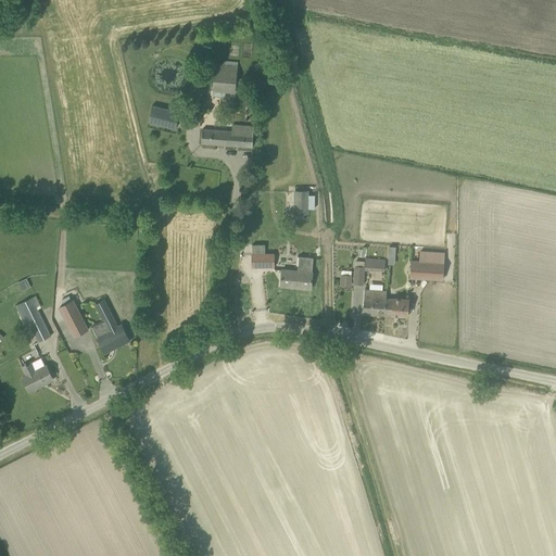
[(236,92),(238,67),(215,65),(213,90),(236,92)]
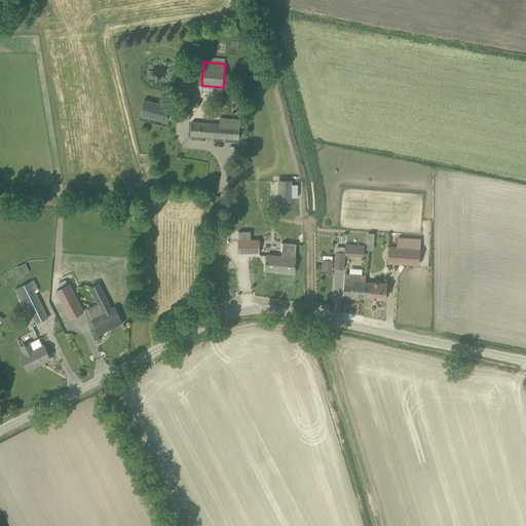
[(143,100),(140,116),(165,122),(170,106),(143,100)]
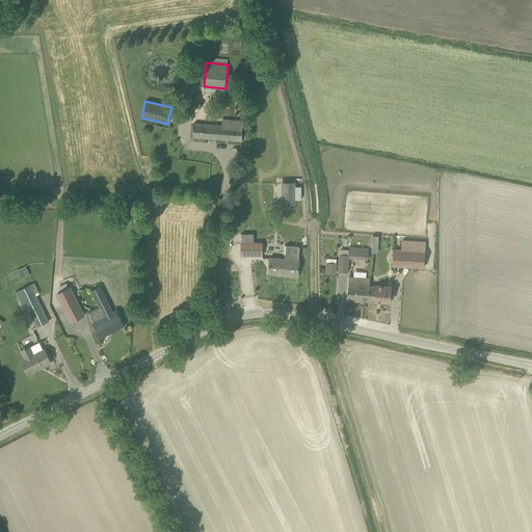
[(221,126),(193,124),(192,137),(241,140),(243,121),(222,120),(221,126)]
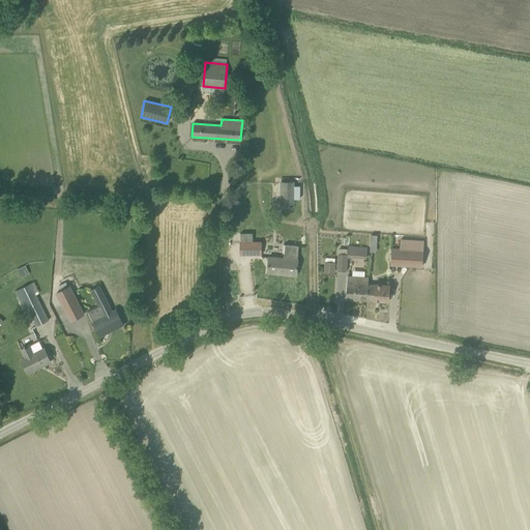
[(293,185),(293,181),(280,181),(280,204),(294,204),(294,199),(293,185)]
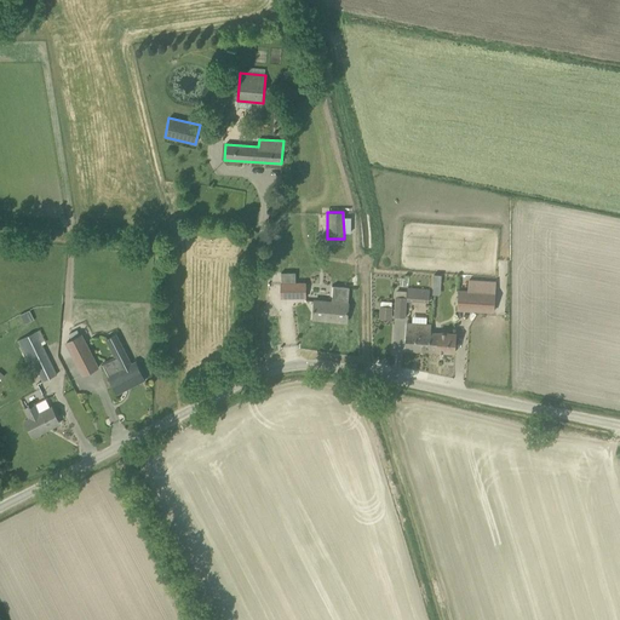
[(296,271),(281,271),(281,298),(305,298),(305,283),(296,283),(296,271)]
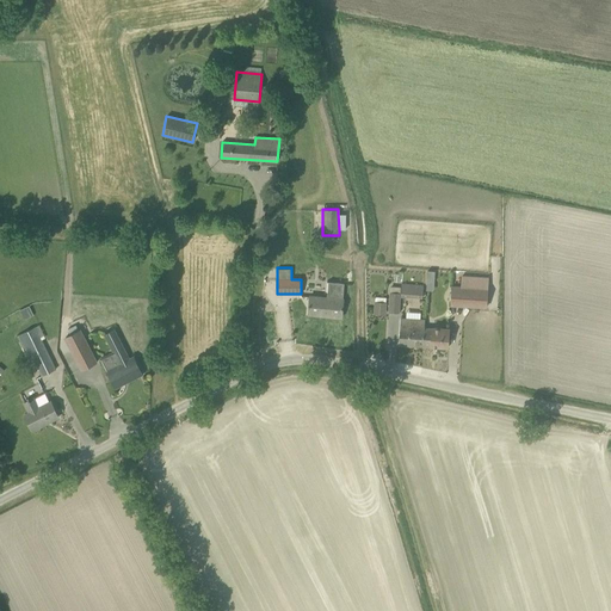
[(343,300),(344,283),(328,282),(327,298),(309,296),(308,314),(341,318),(343,300)]
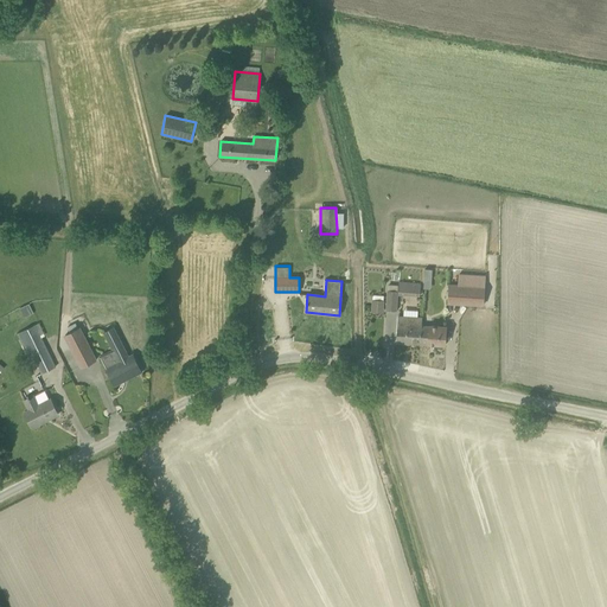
[(398,282),(398,294),(420,295),(420,285),(398,282)]
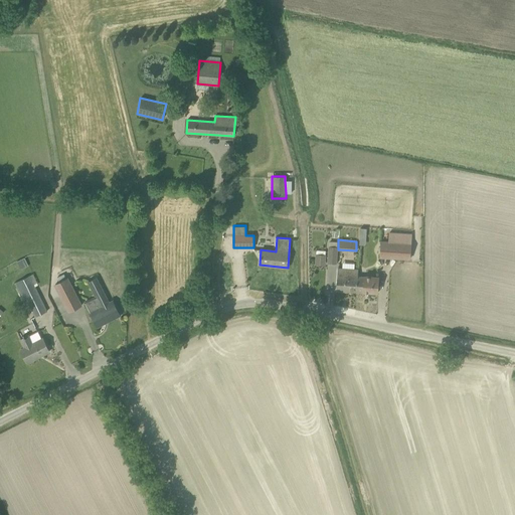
[(410,242),(388,241),(381,240),(380,256),(409,258),(410,242)]
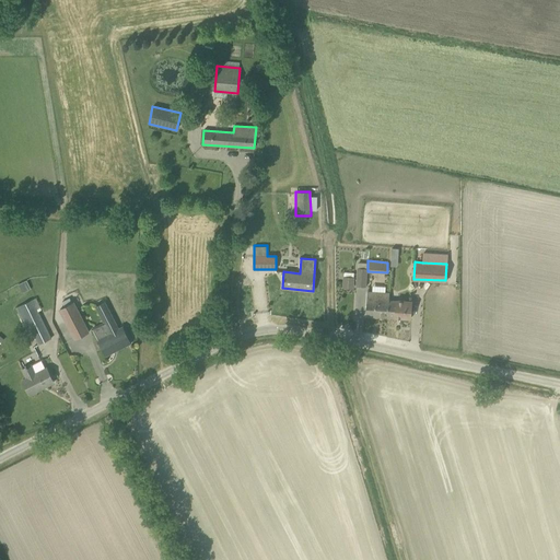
[(366,264),(357,263),(356,286),(365,286),(366,264)]
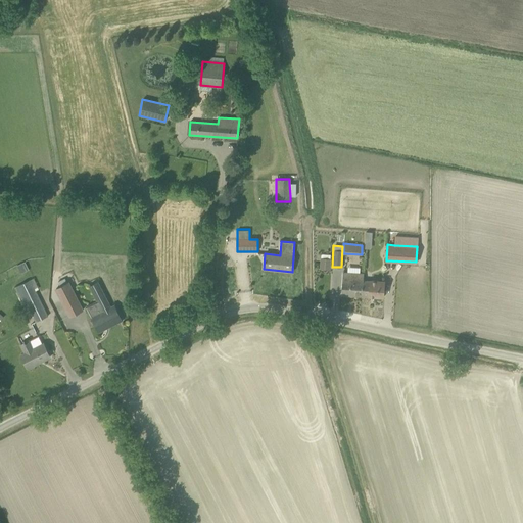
[(330,258),(321,258),(320,258),(320,269),(330,270),(331,258),(330,258)]
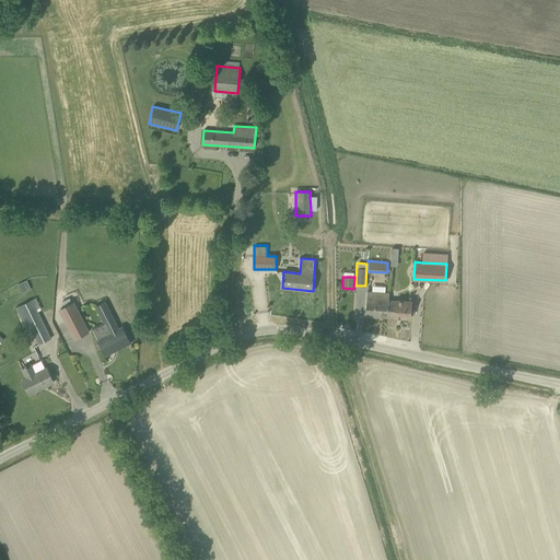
[(19,284),(23,293),(31,289),(26,280),(19,284)]
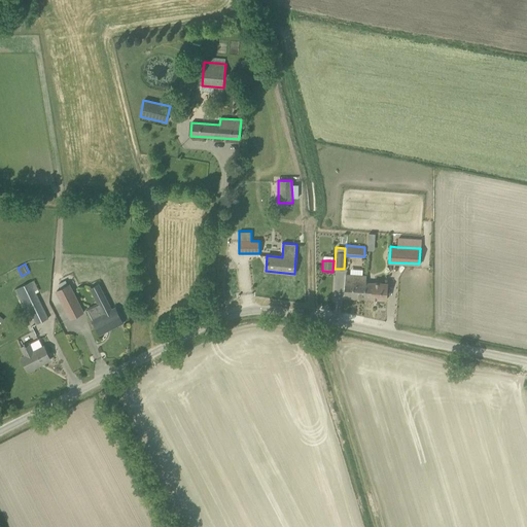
[(345,296),(364,299),(364,290),(364,283),(365,276),(346,275),(346,282),(345,296)]
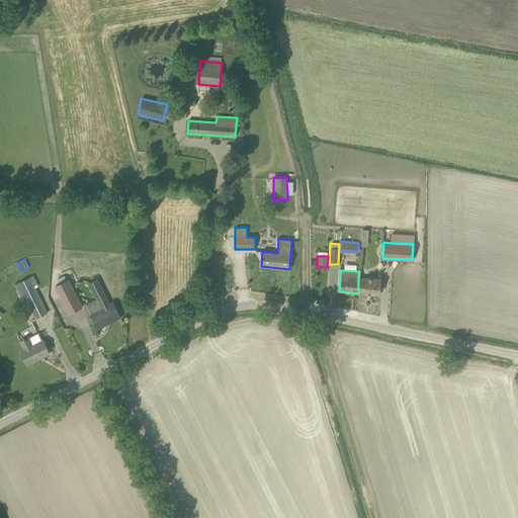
[(34,319),(47,313),(35,288),(38,286),(33,275),(14,284),(22,301),(26,299),(27,303),(24,305),(26,310),(30,309),(34,319)]
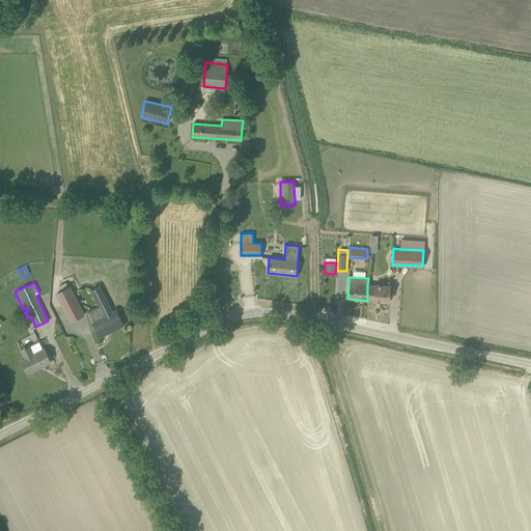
[(116,310),(112,312),(99,285),(90,289),(104,316),(92,322),(101,337),(123,326),(116,310)]
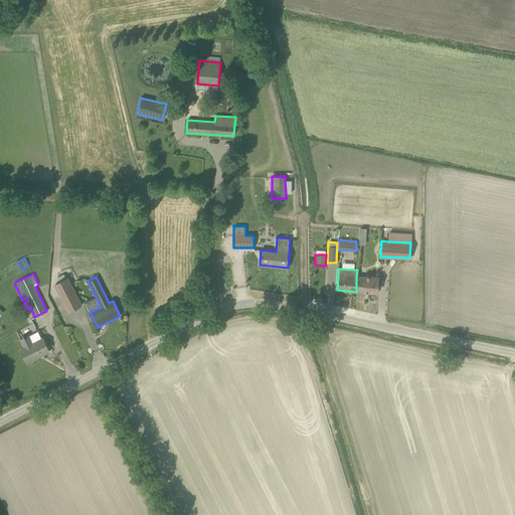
[(364,277),(356,277),(356,284),(356,292),(377,293),(378,278),(364,277)]
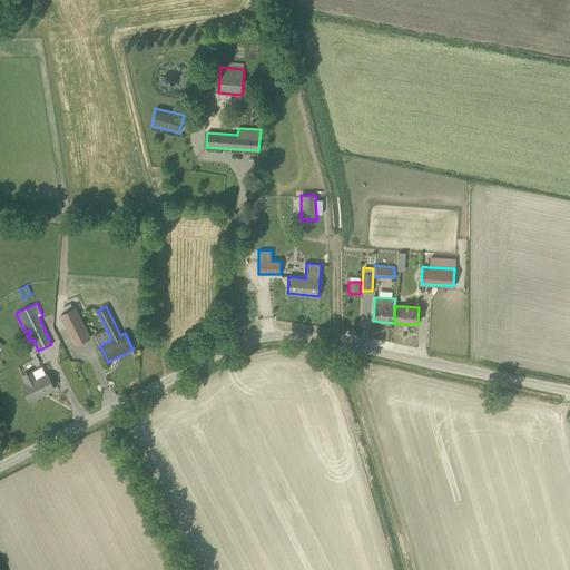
[(89,337),(74,307),(72,307),(66,312),(60,314),(76,344),(89,337)]
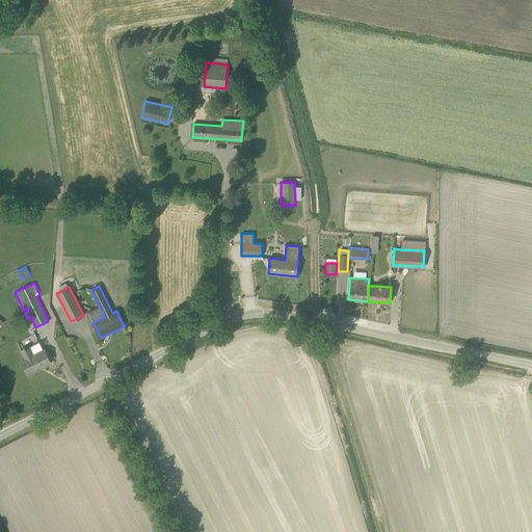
[(51,364),(40,341),(21,350),(25,358),(21,361),(28,375),(51,364)]
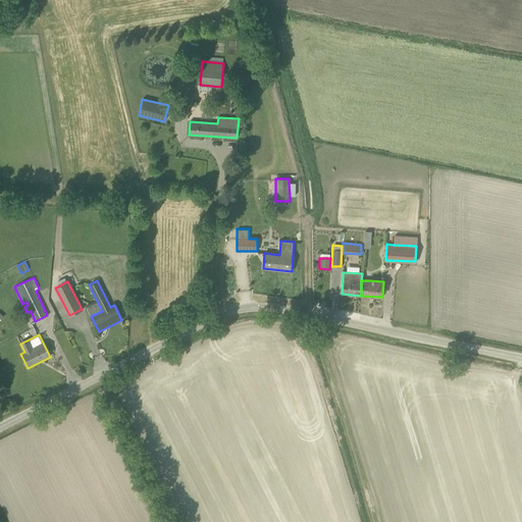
All buildings are outlined.
